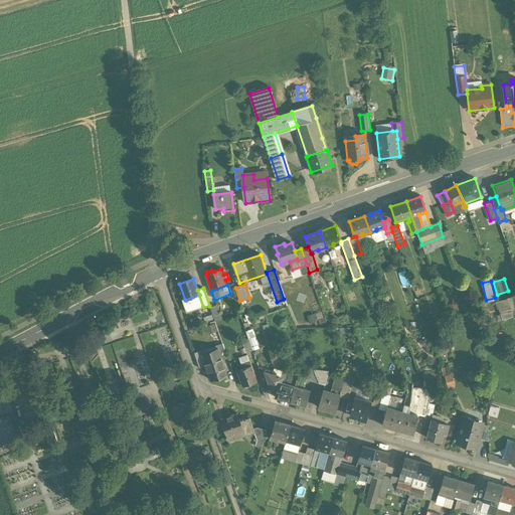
[(199,295),(185,300),(182,301),(186,313),(203,307),(199,295)]
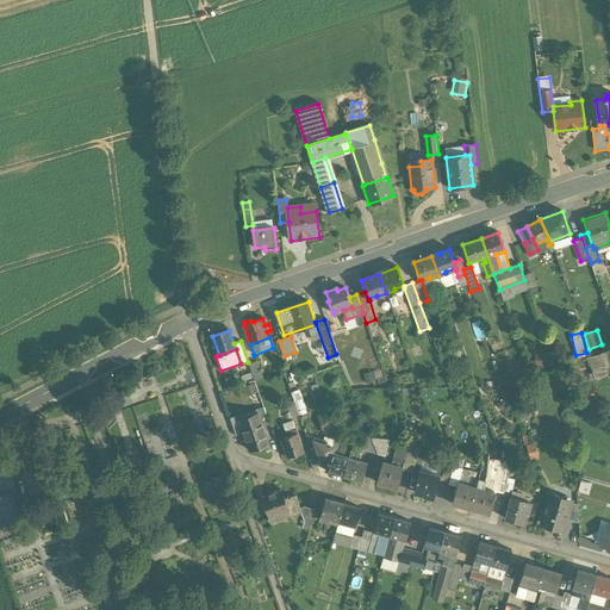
[(609,375),(605,354),(585,358),(590,380),(609,375)]
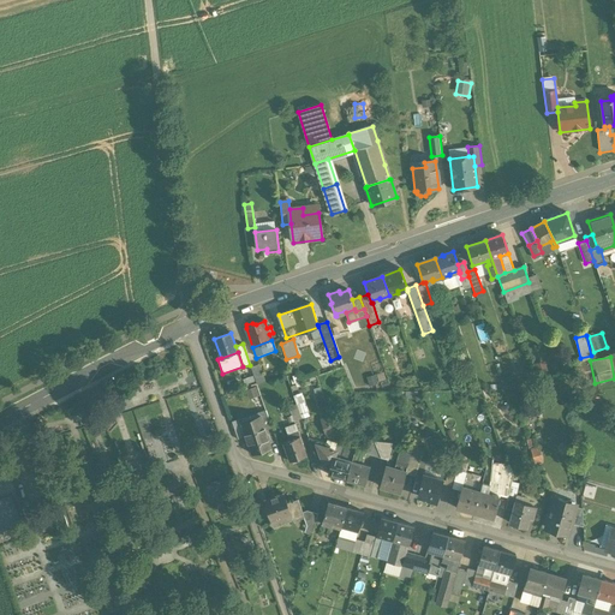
[(264,382),(260,365),(251,368),(257,384),(264,382)]
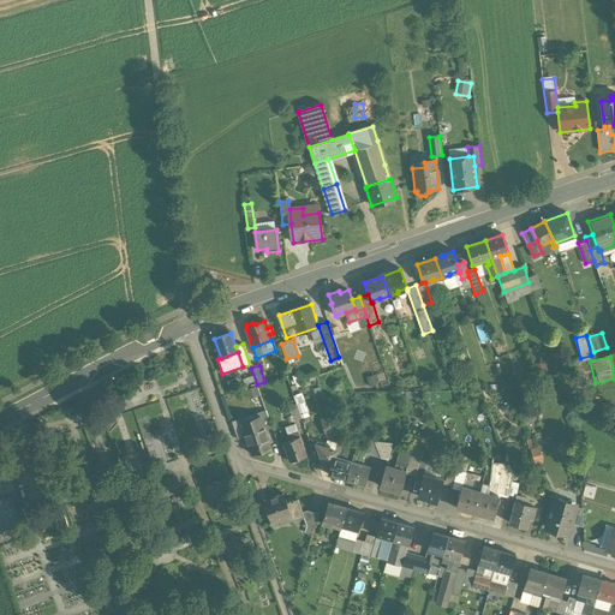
[(383,375),(377,376),(380,383),(381,382),(383,389),(389,387),(387,381),(386,382),(383,375)]
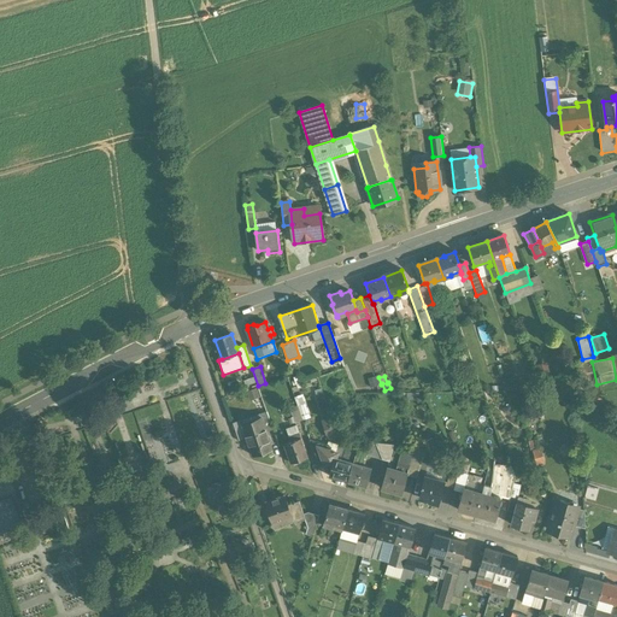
[(376,377),(368,380),(370,389),(380,387),(376,377)]
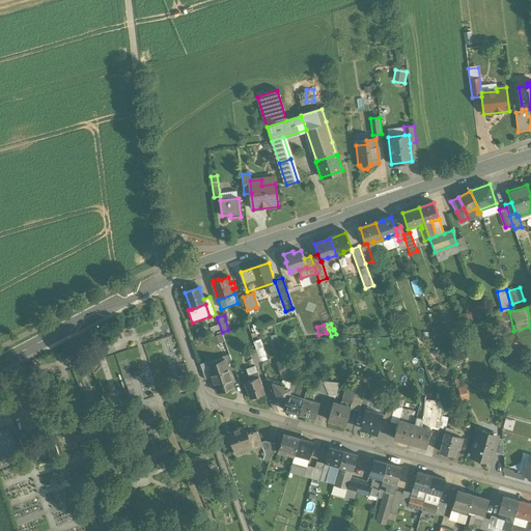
[(216,345),(223,342),(220,336),(213,338),(216,345)]
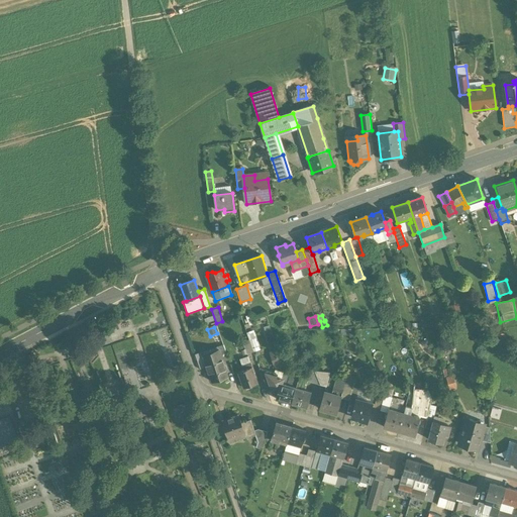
[(253,352),(261,350),(253,331),(247,333),(249,341),(253,352)]
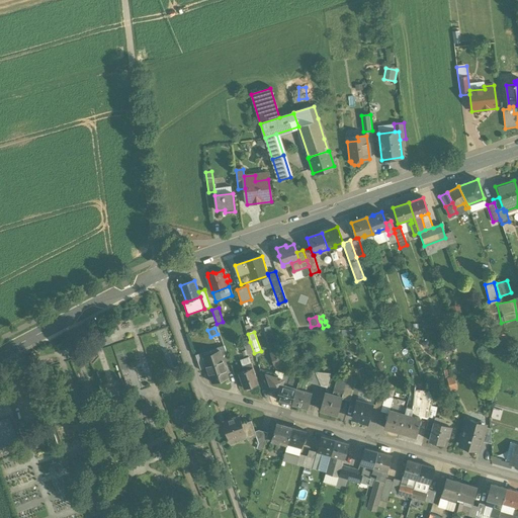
[(250,342),(244,343),(249,355),(254,353),(250,342)]
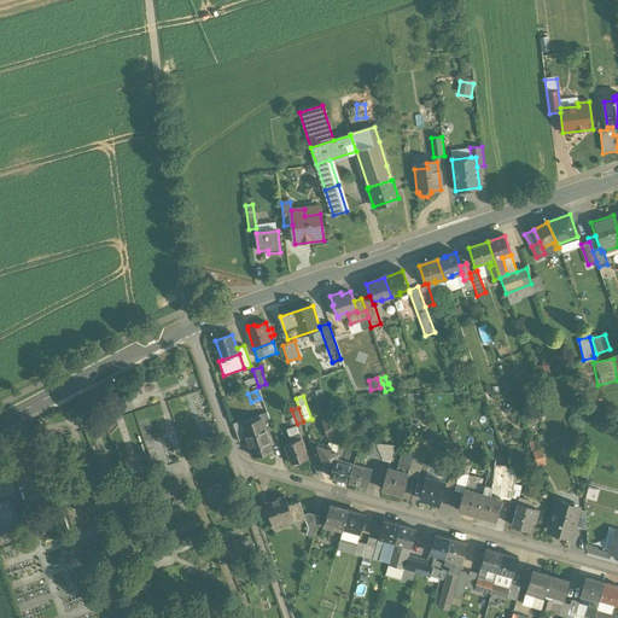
[(267,413),(258,417),(260,419),(261,419),(266,431),(266,432),(273,430),(267,413)]
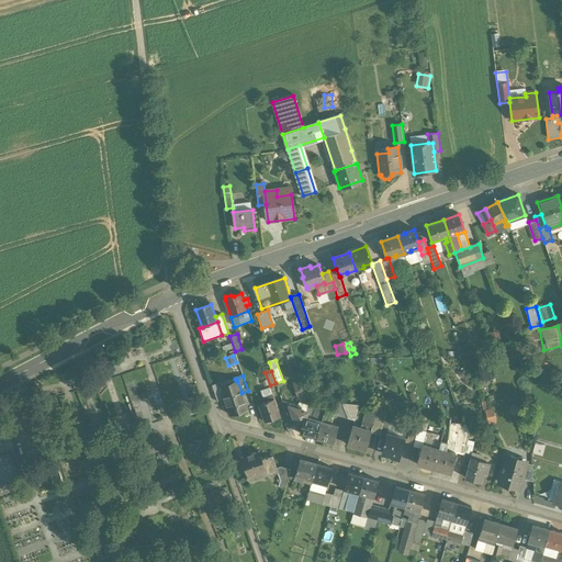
[(314,379),(301,383),(305,395),(318,391),(314,379)]
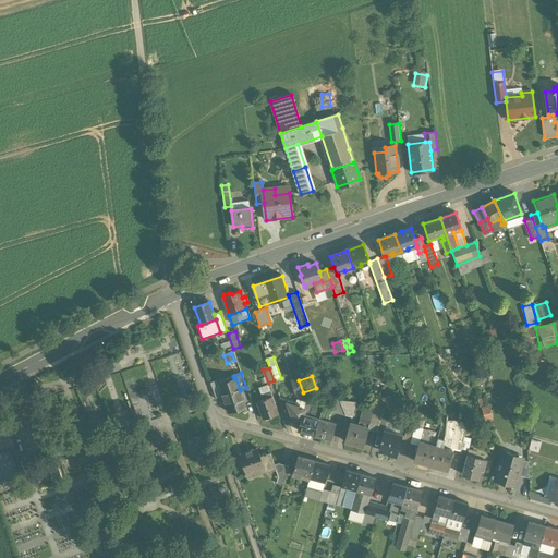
[(220,383),(219,384),(222,395),(240,389),(235,378),(234,378),(220,383)]
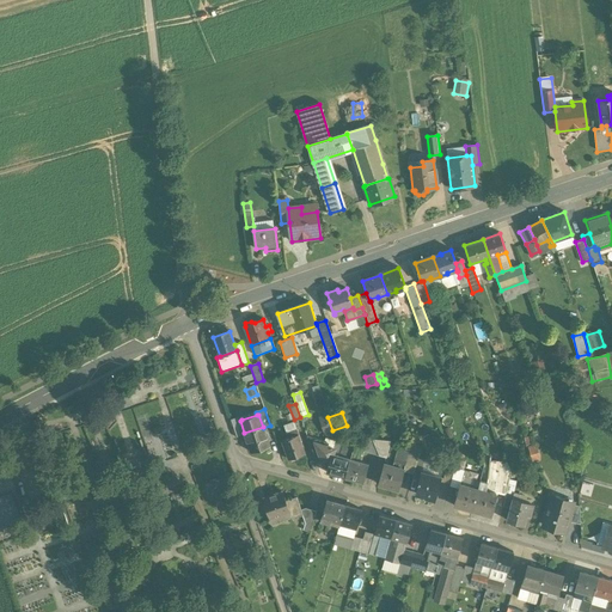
[(240,417),(230,420),(236,438),(245,434),(244,433),(240,421),(242,420),(240,417)]
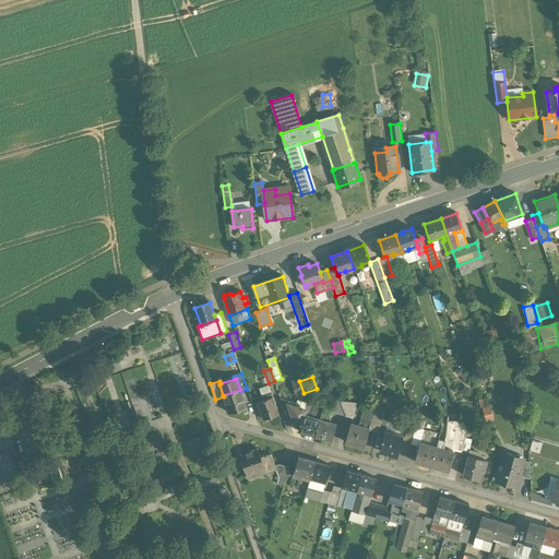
[(299,381),(293,383),(296,395),(304,393),(299,381)]
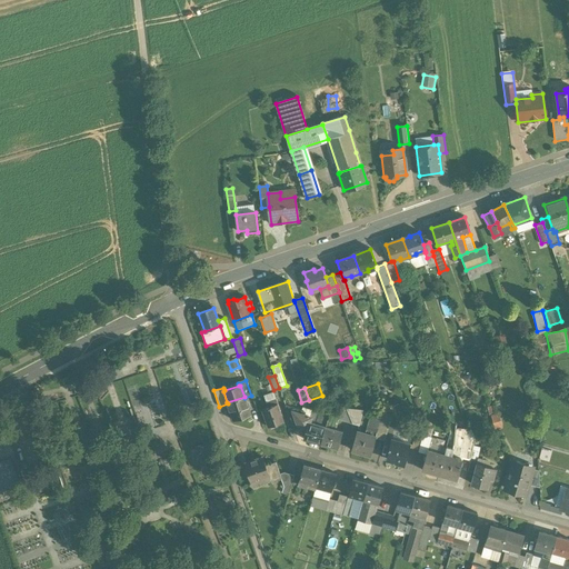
[(341,421),(350,417),(347,410),(339,392),(331,396),(341,421)]
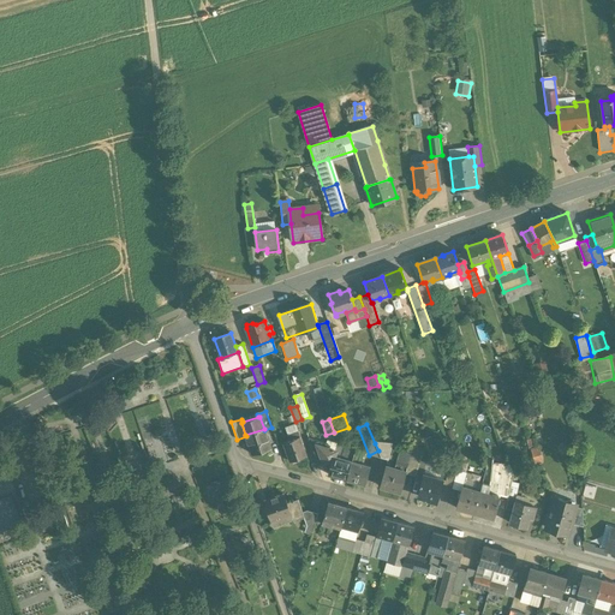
[(297,437),(293,427),(292,427),(285,429),(288,441),(297,437)]
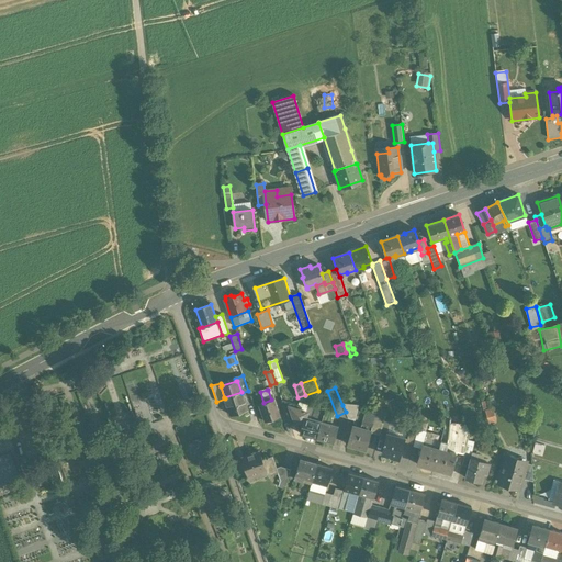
[(242,392),(224,397),(225,398),(231,415),(247,409),(242,393),(242,392)]
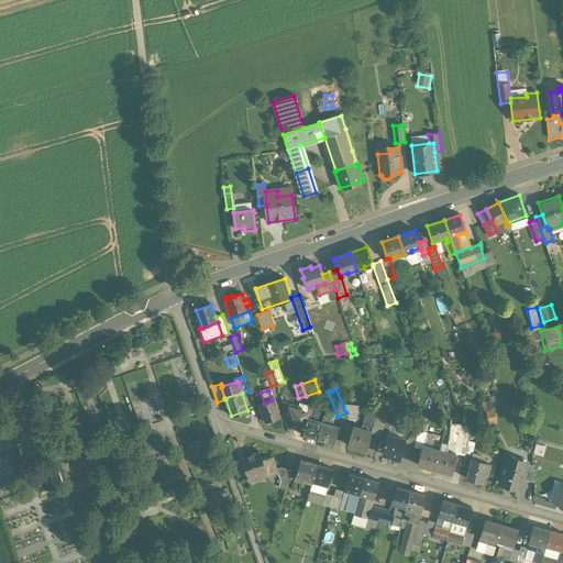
[(264,404),(258,405),(264,423),(266,422),(268,424),(273,422),(273,420),(279,418),(274,400),(272,400),(264,404)]
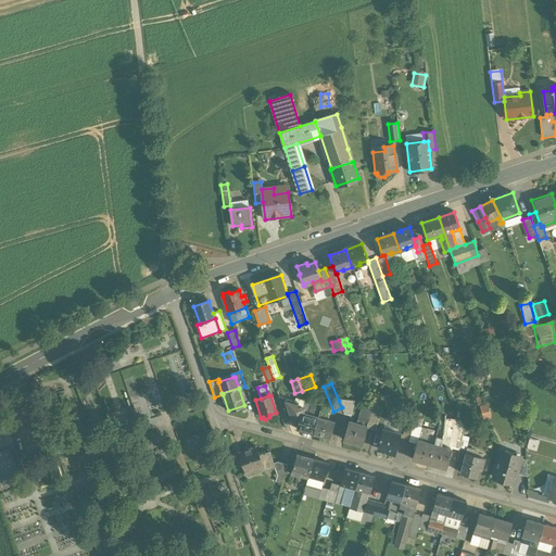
[(303,407),(293,405),(294,401),(278,396),(287,419),(295,421),(298,411),(301,412),(302,412),(303,407)]
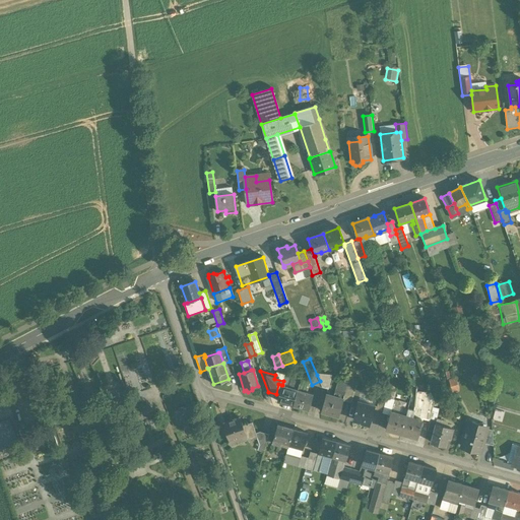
[(285,376),(275,375),(274,379),(283,381),(282,385),(288,387),(290,377),(285,376)]
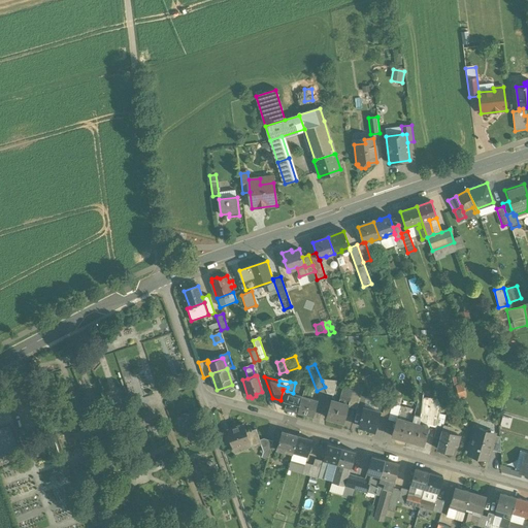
[(337,382),(328,381),(322,381),(325,387),(327,393),(333,395),(337,382)]
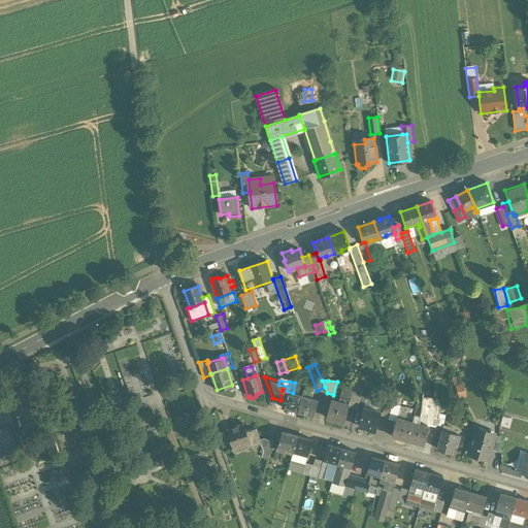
[(304,386),(295,383),(293,393),(302,396),(304,386)]
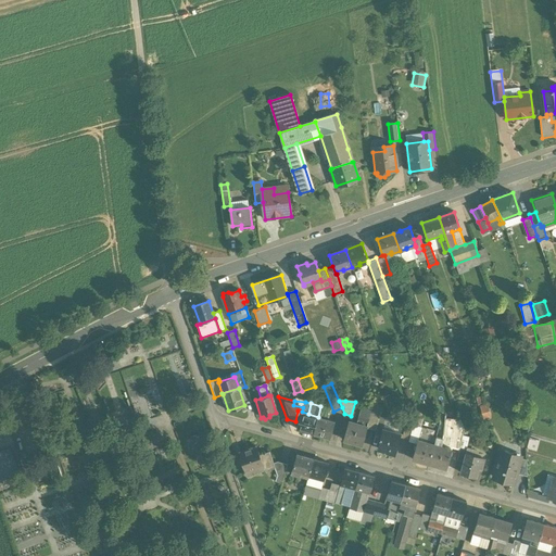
[(373,405),(370,415),(368,424),(366,429),(375,431),(381,407),(373,405)]
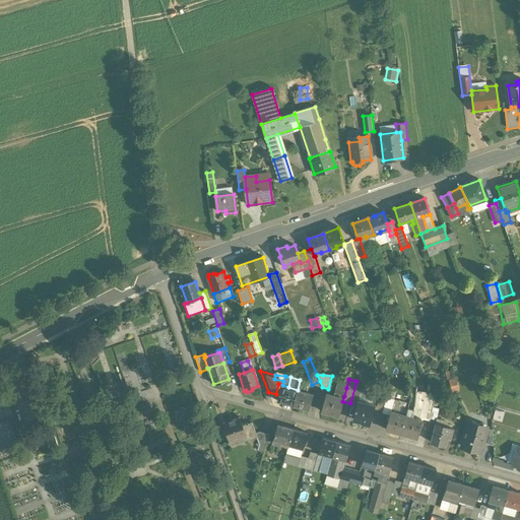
[(307,392),(303,391),(306,381),(300,380),(298,390),(293,406),(309,410),(313,394),(307,392)]
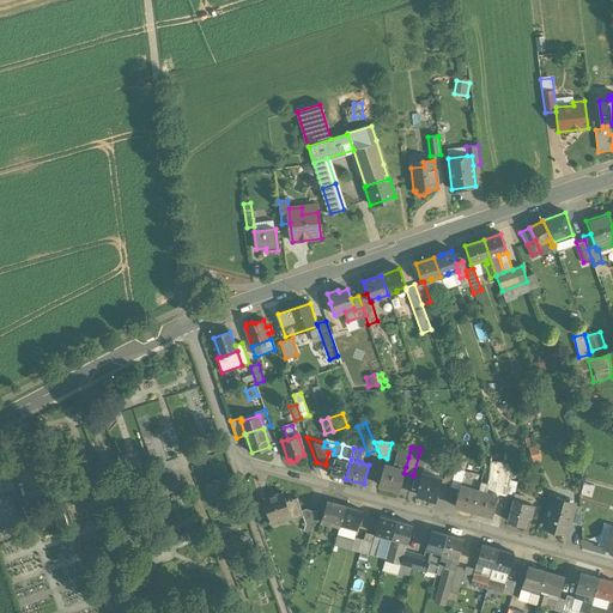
[(333,454),(332,454),(328,466),(326,473),(345,479),(351,460),(340,456),(333,454)]
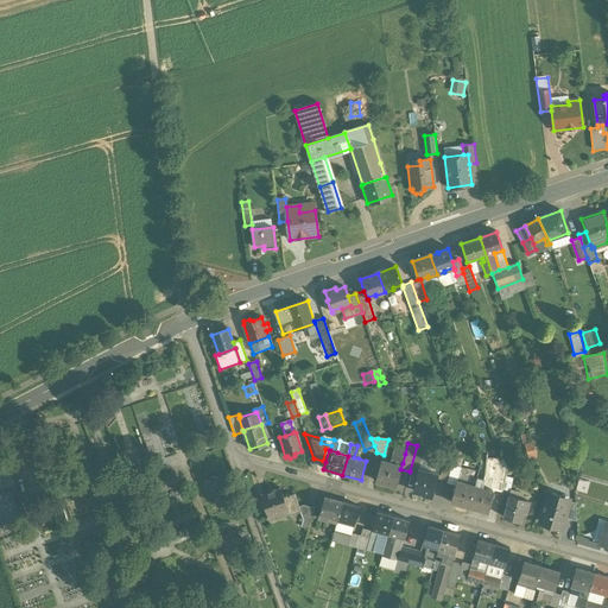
[(405,454),(393,451),(391,460),(403,463),(405,454)]
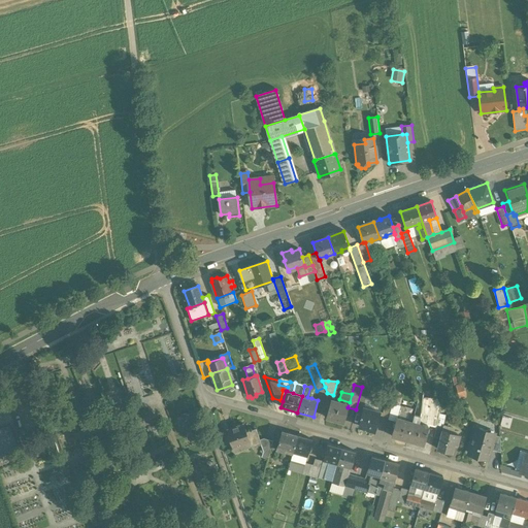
[(437,398),(423,398),(421,418),(419,425),(429,427),(429,426),(436,428),(436,426),(440,407),(437,398)]
